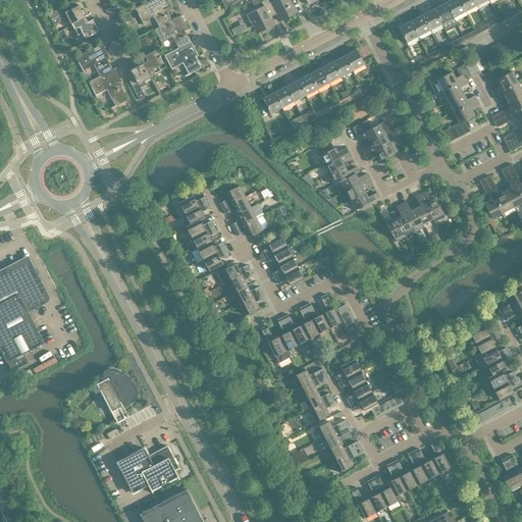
[(164,0),(151,0),(135,8),(142,21),(154,15),(159,27),(159,28),(172,20),(166,9),(168,8),(164,0)]
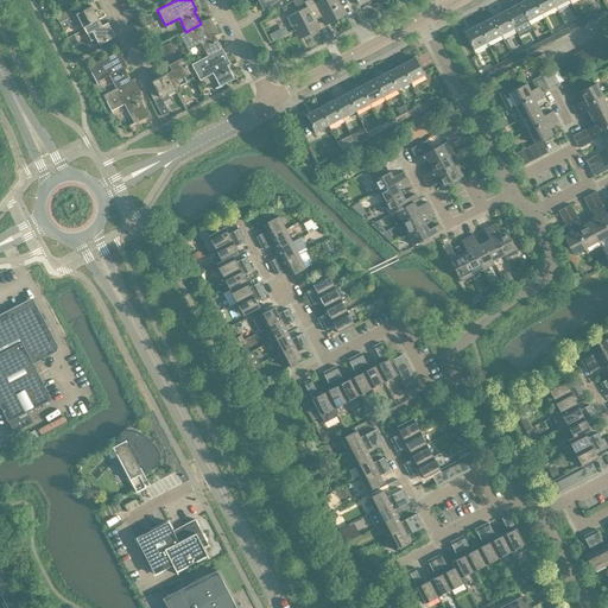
[(260,0),(265,8),(271,5),(274,11),(293,1),(292,0),(260,0)]
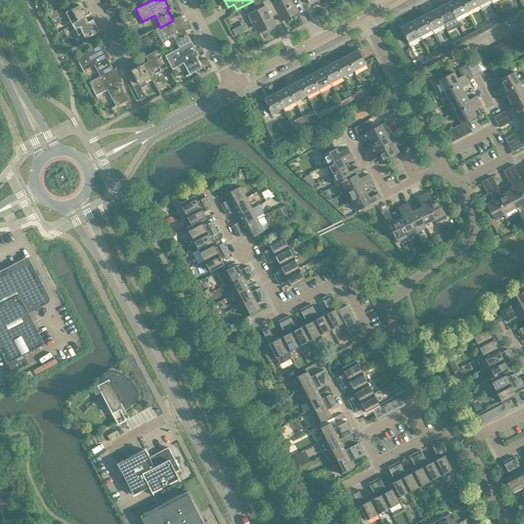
[(256,6),(263,3),(264,6),(248,14),(254,27),(259,25),(261,30),(274,24),(271,17),(276,14),(270,3),(271,2),(269,0),(264,0),(262,1),(261,0),(255,0),(253,1),(256,6)]
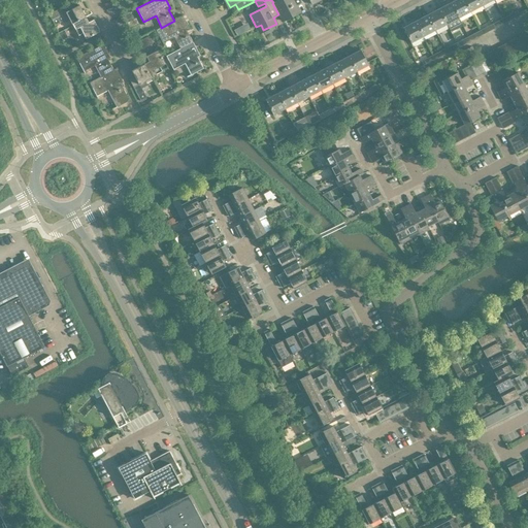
[(277,0),(273,2),(272,3),(278,14),(284,12),(287,18),(299,11),(296,6),(302,3),(300,0),(277,0)]
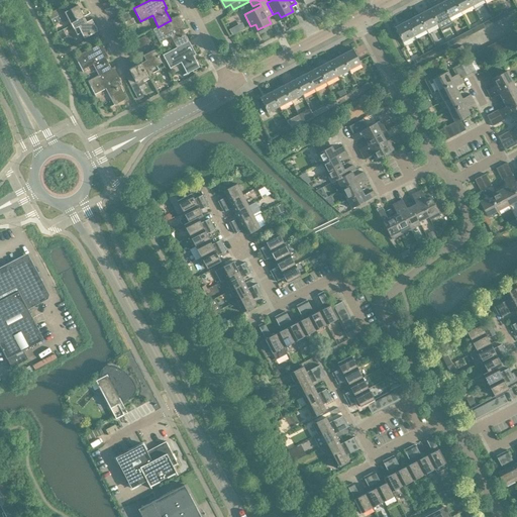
[(461,11),(454,0),(445,0),(441,2),(449,18),(461,11)]
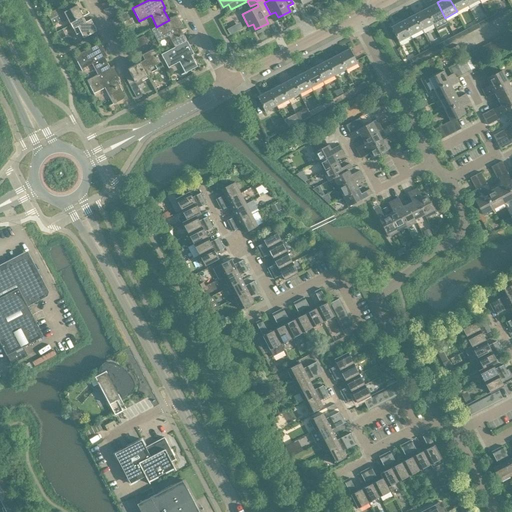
[(465,0),(450,0),(457,11),(468,5),(465,0)]
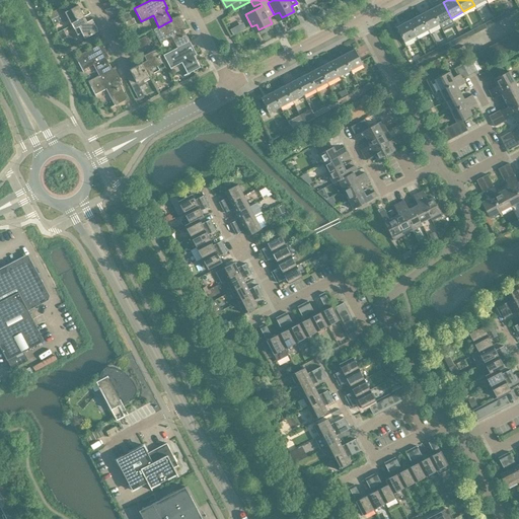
[(443,2),(431,8),(440,24),(451,18),(443,2)]
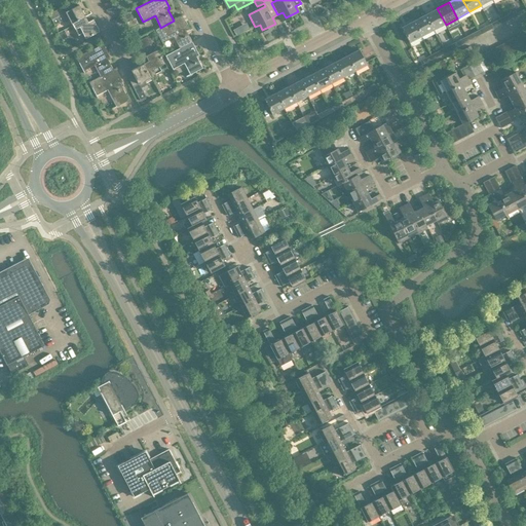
[(73,24),(85,16),(79,5),(67,11),(64,6),(49,13),(52,20),(62,14),(65,21),(69,19),(72,24),(73,24)]
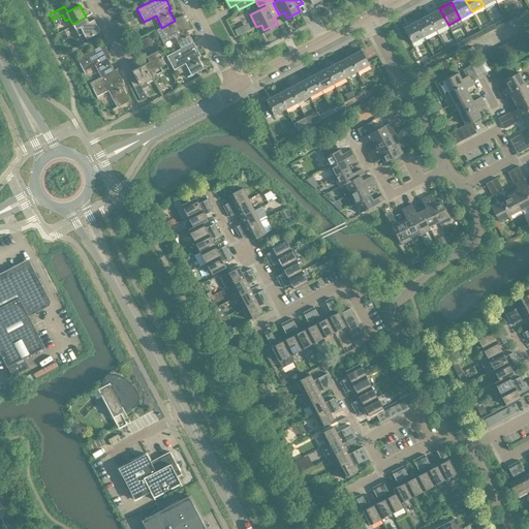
[(439,8),(428,14),(436,30),(448,25),(439,8)]
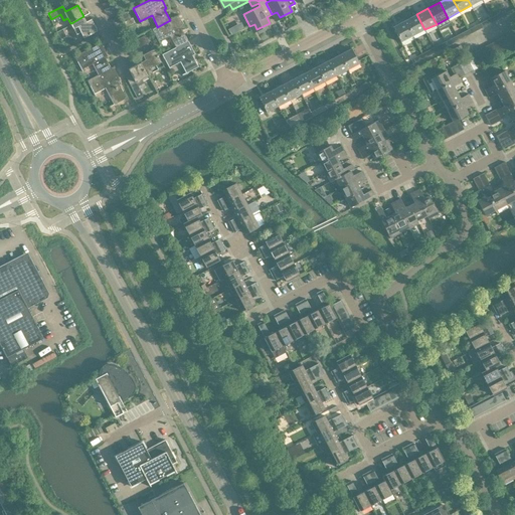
[(504,11),(492,17),(494,22),(506,15),(504,11)]
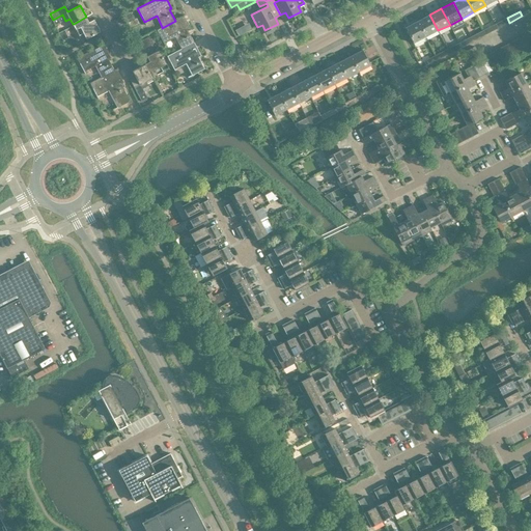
[(134,20),(131,14),(124,17),(131,28),(139,24),(137,19),(134,20)]
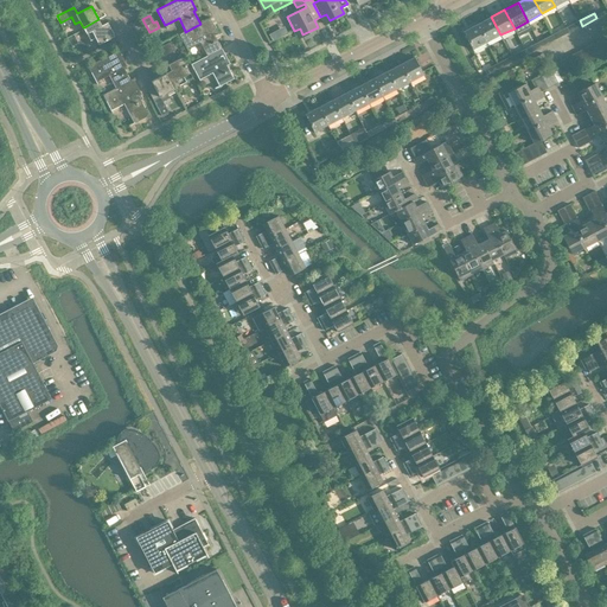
[(500,34),(491,17),(477,24),(486,43),(500,34)]
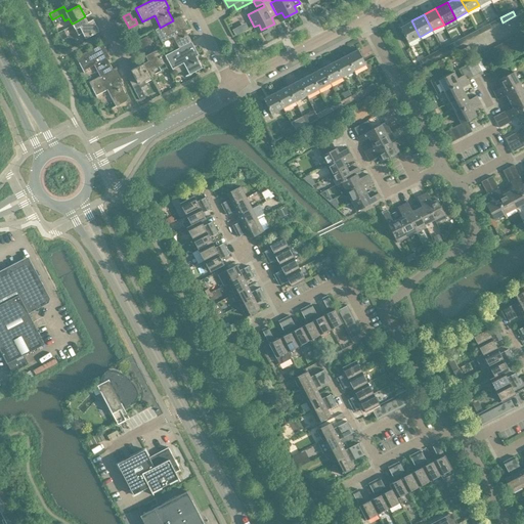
[(160,28),(160,27),(155,30),(162,43),(173,37),(179,48),(191,42),(185,31),(188,30),(181,15),(173,20),(160,28)]
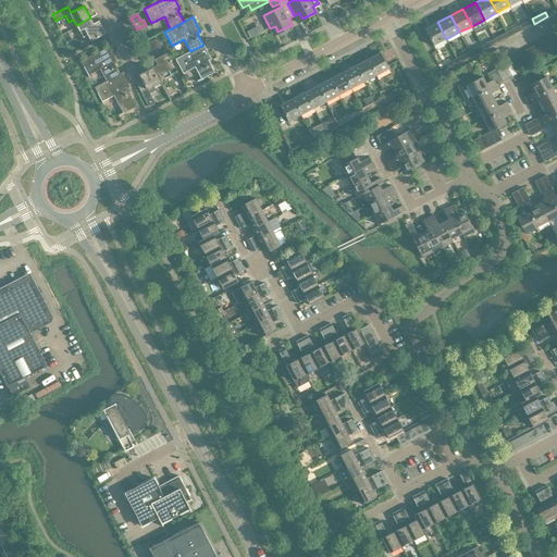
[(94,23),(90,17),(77,25),(84,37),(88,35),(91,41),(106,34),(99,21),(94,23)]
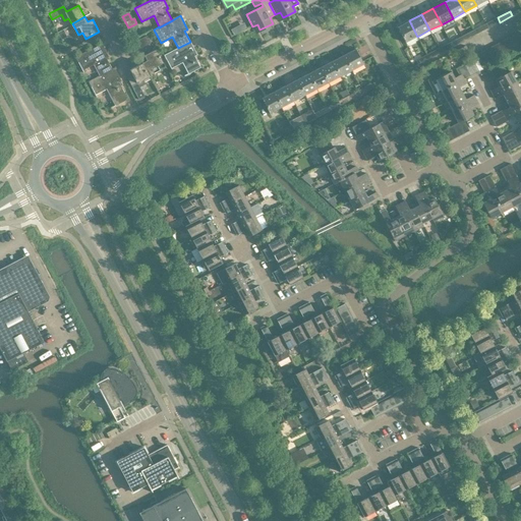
[(500,22),(498,17),(485,23),(488,29),(500,22)]
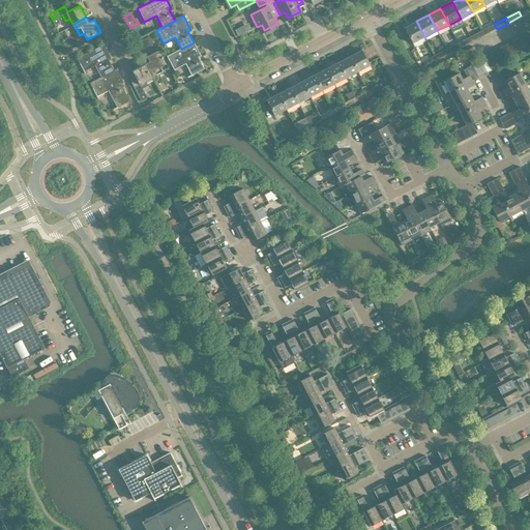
[(424,37),(416,21),(405,27),(404,26),(413,43),(424,37)]
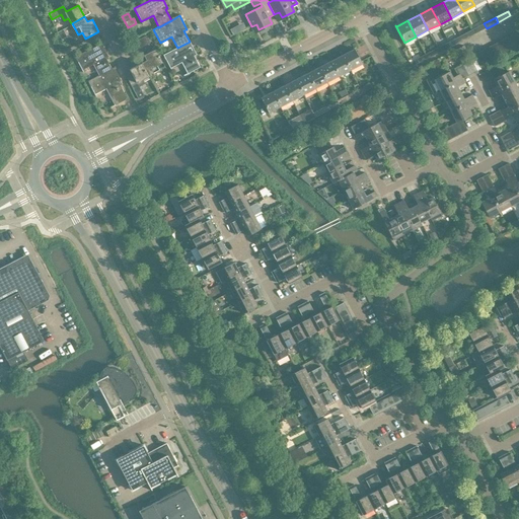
[(487,28),(484,23),(472,29),(474,34),(487,28)]
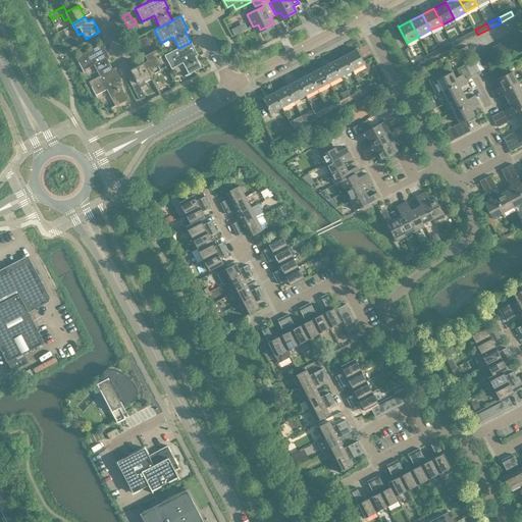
[(477,35),(475,30),(463,36),(465,41),(477,35)]
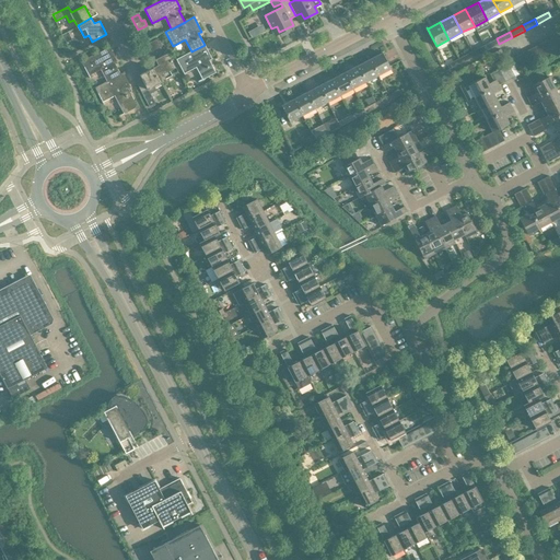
[(559,49),(553,37),(547,41),(553,53),(559,49)]
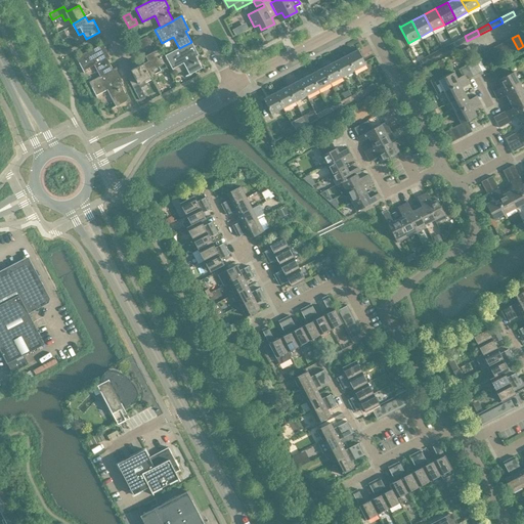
[(467,41),(465,36),(453,42),(455,47),(467,41)]
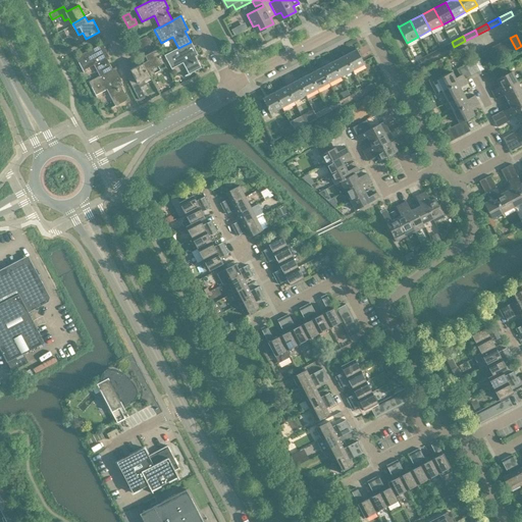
[(138,41),(141,48),(151,43),(147,37),(138,41)]
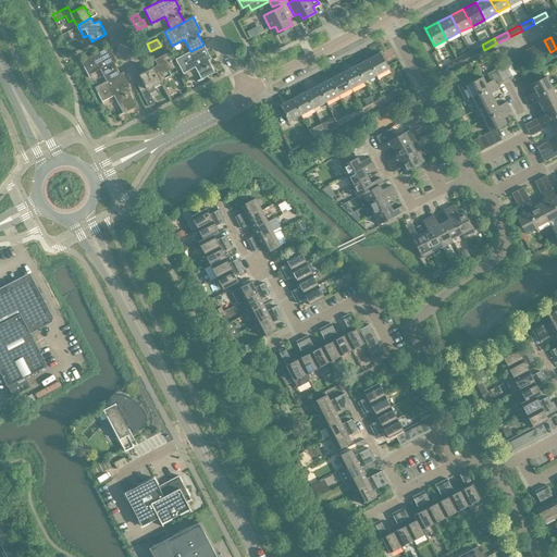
[(544,40),(539,44),(544,54),(551,52),(544,40)]
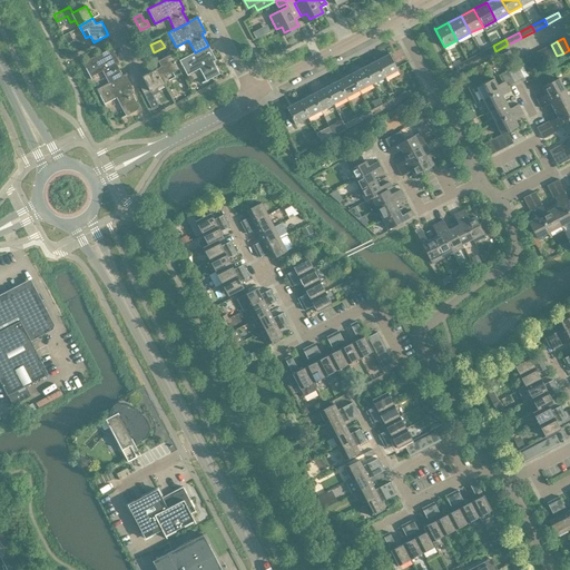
[(557,56),(551,45),(544,48),(551,59),(557,56)]
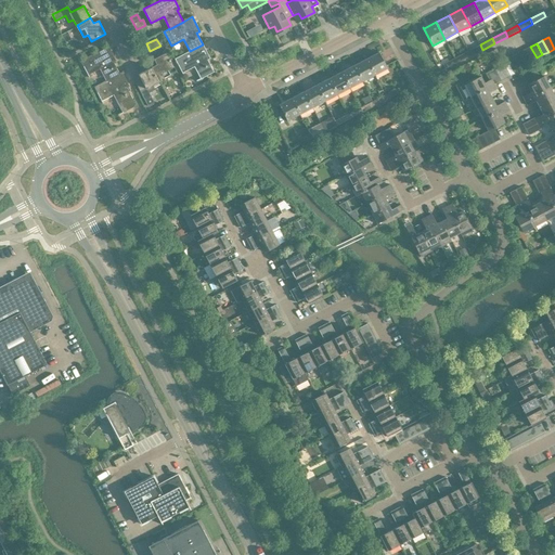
[(190,51),(175,59),(182,73),(194,67),(201,79),(214,72),(207,60),(210,59),(203,44),(190,51)]
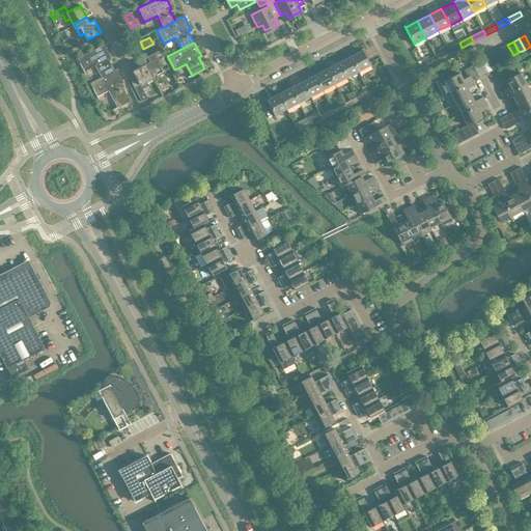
[(459,43),(447,49),(450,54),(462,48),(459,43)]
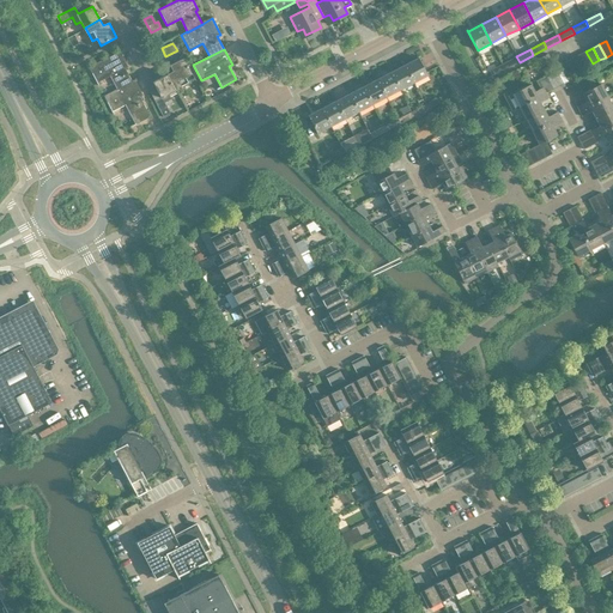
[(128,67),(120,52),(89,67),(97,83),(110,76),(117,89),(117,90),(132,82),(126,68),(128,67)]
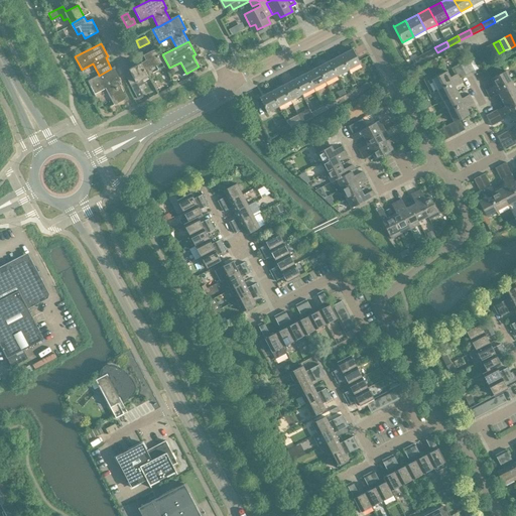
[(493,43),(488,46),(493,56),(499,53),(493,43)]
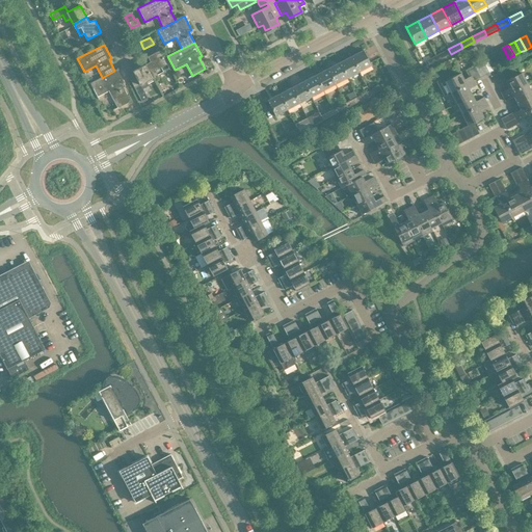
[(508,58),(503,48),(497,50),(503,61),(508,58)]
